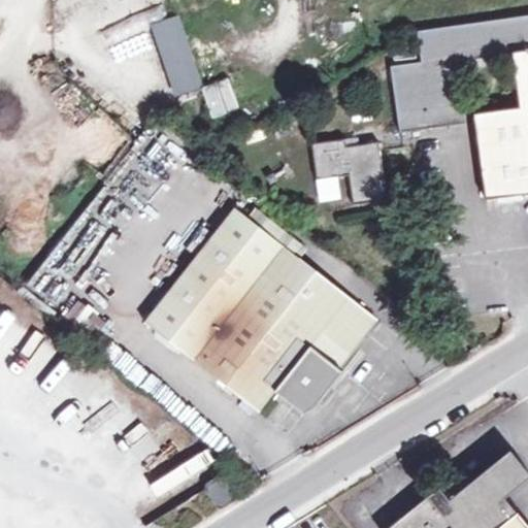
[(146,23),(171,95),(200,85),(175,12),(146,23)]
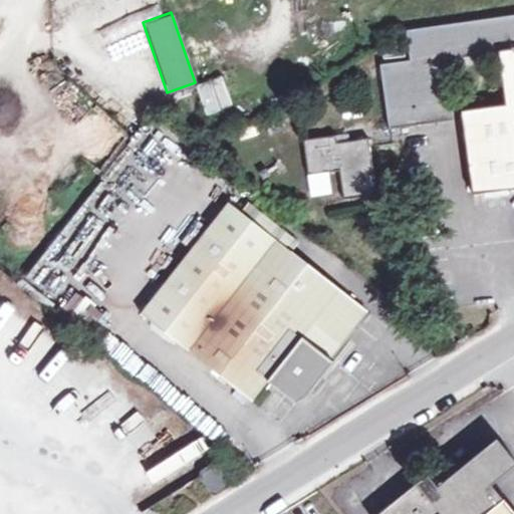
[(408,62),(388,65),(383,66),(392,127),(453,119),(446,60),(501,52),(507,104),(463,111),(475,194),(513,188),(513,17),(409,32),(414,61),(408,62)]
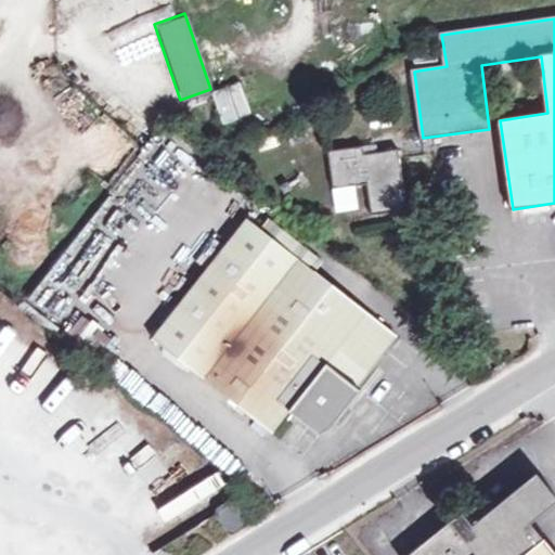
[(415,52),(418,71),(440,67),(437,50),(415,52)]
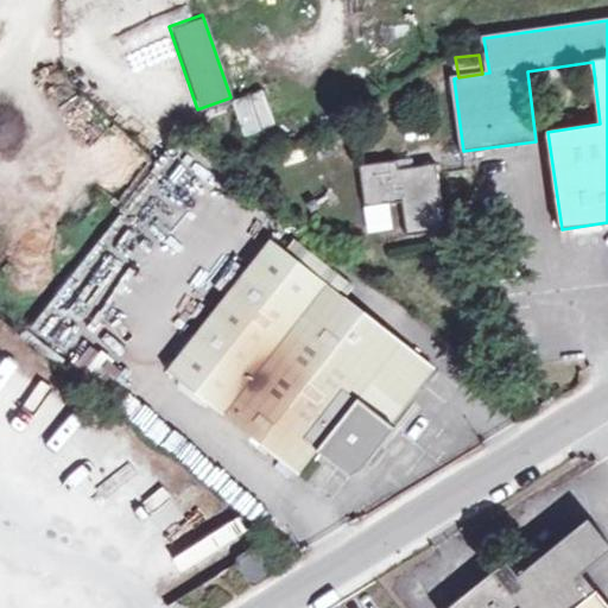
[(236,134),(270,128),(263,90),(229,96),(236,134)]
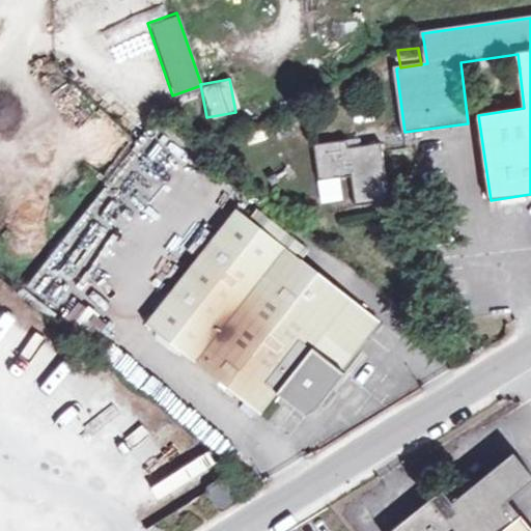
[(389,202),(383,143),(350,148),(348,141),(316,146),(320,182),(353,176),(357,206),(389,202)]
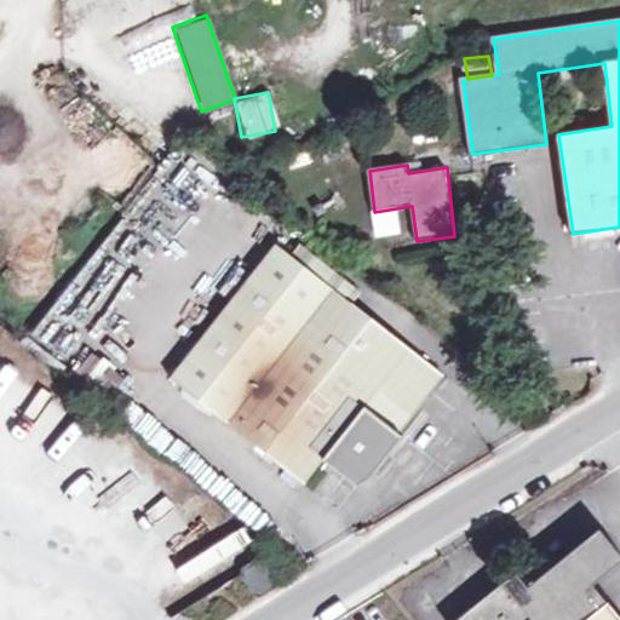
[(352,305),(292,258),(276,245),(172,377),(305,484),(363,411),(397,438),(445,378),(352,305)]
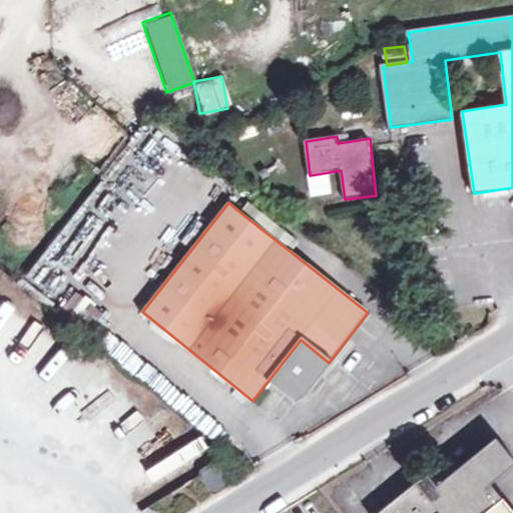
[(248,204),(241,213),(292,252),(299,244),(248,204)]
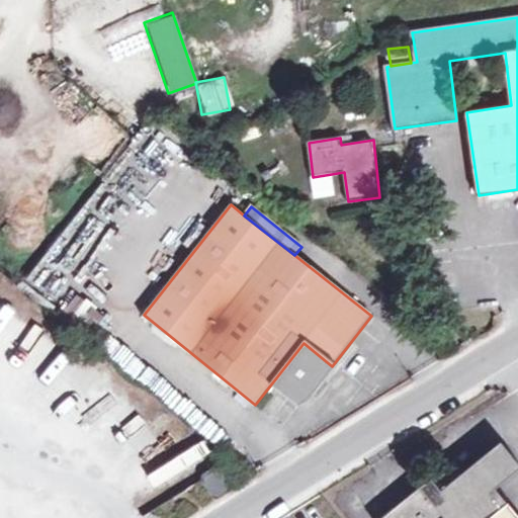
[(517,517),(517,516),(496,490),(517,471),(517,463),(502,443),(442,491),(432,480),(385,517),(517,517)]
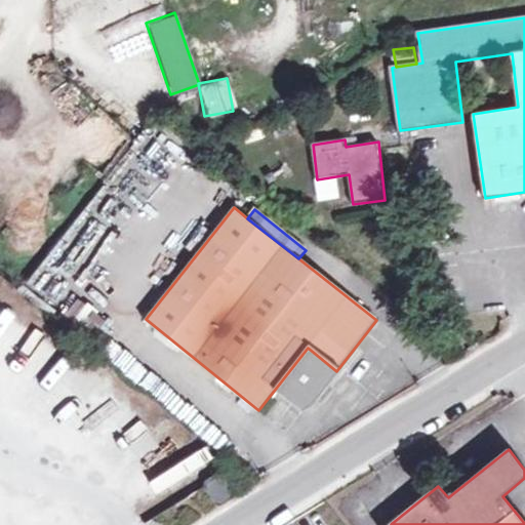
[(233,497),(234,493),(224,478),(218,476),(208,482),(207,487),(217,505),(220,505),(233,497)]
